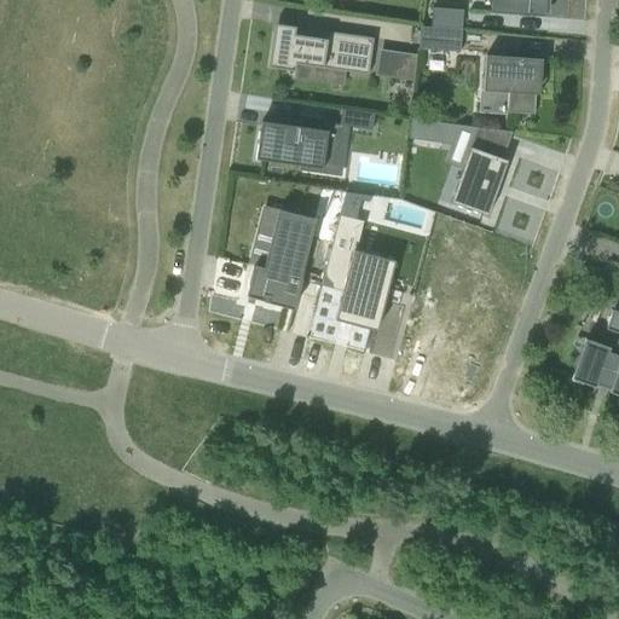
[(549,0),(490,0),(490,13),(544,17),(545,13),(548,13),(549,0)]
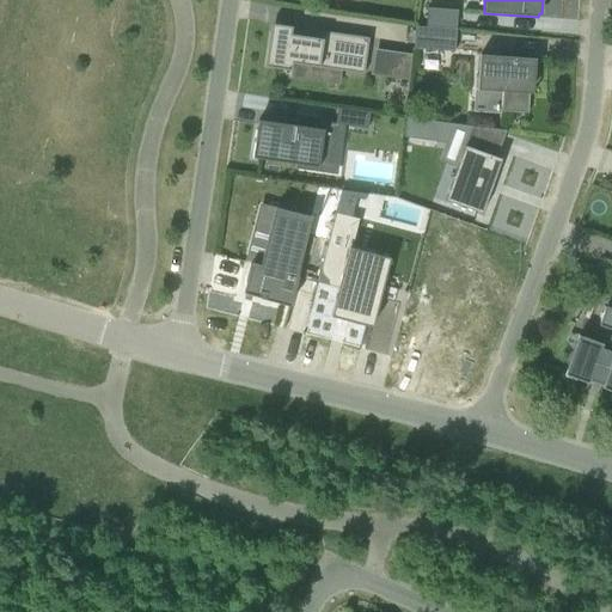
[(427,8),(426,28),(457,30),(458,11),(427,8)]
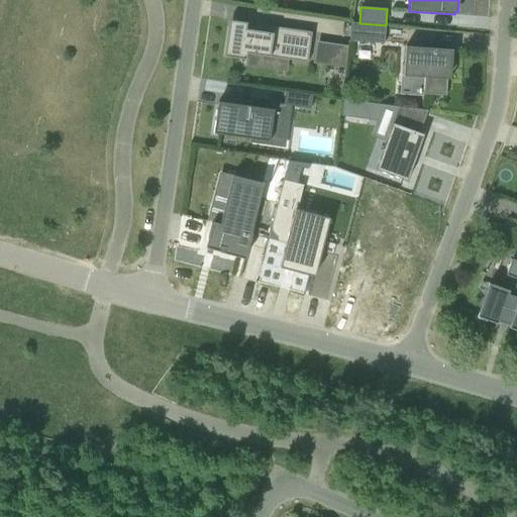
[(246,54),(286,60),(306,63),(311,32),(245,22),(244,30),(228,28),(224,56),(229,57),(229,58),(245,60),(246,54)]
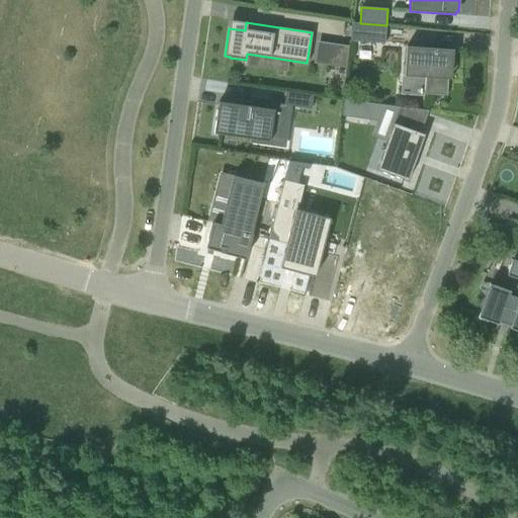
[(386,25),(360,23),(351,23),(350,41),(384,44),(386,25)]
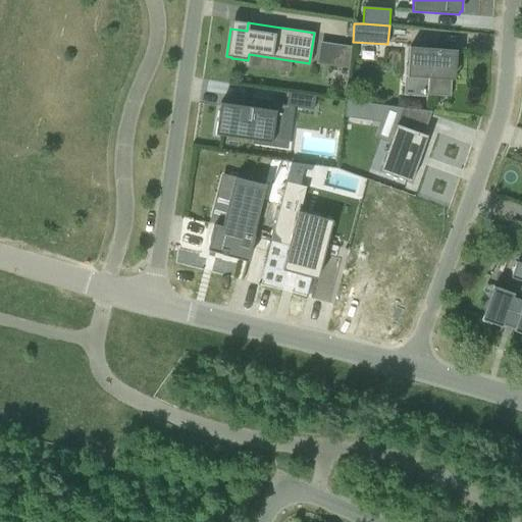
[(335,67),(348,69),(352,47),(338,45),(335,67)]
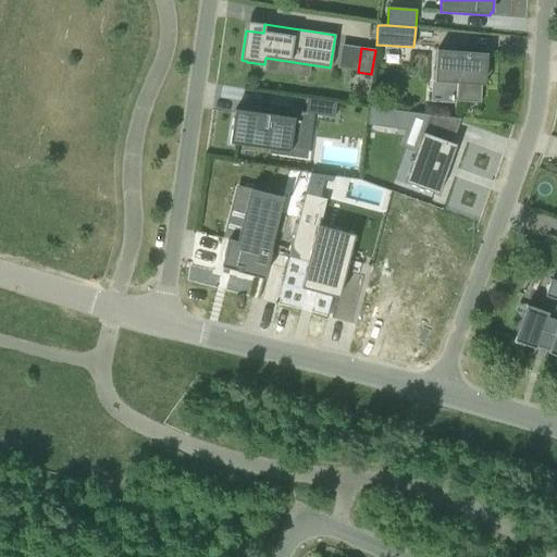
[(486,75),(487,53),(436,50),(434,82),(456,84),(455,101),(481,103),(482,75),(486,75)]
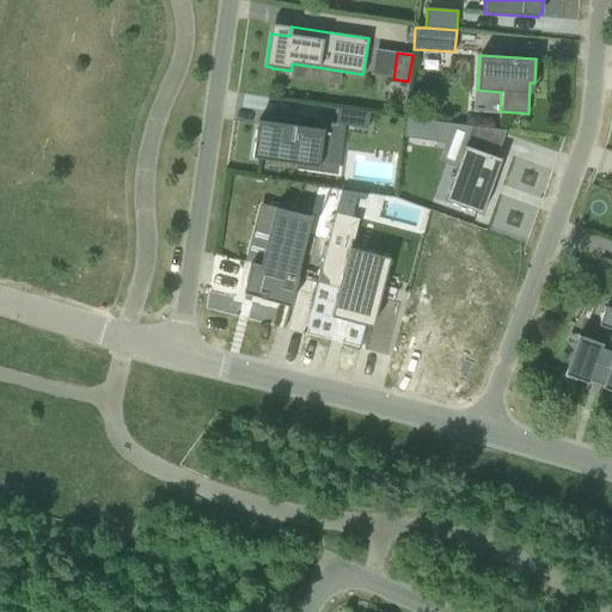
[(335,124),(368,129),(371,112),(337,108),(335,124)]
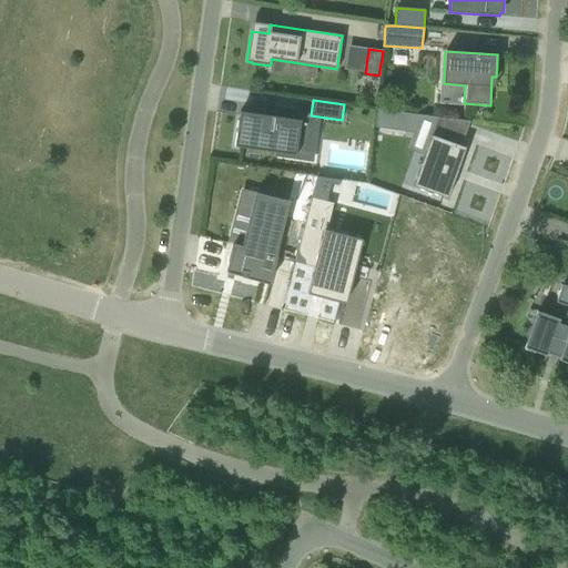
[(375,127),(414,132),(421,115),(377,109),(375,127)]
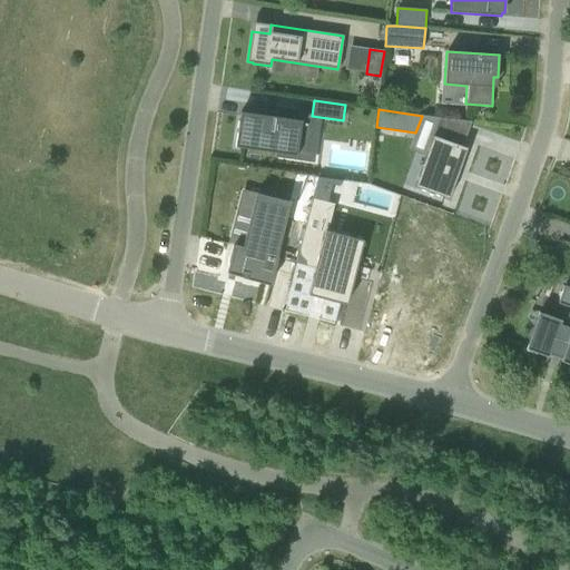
[(235,147),(296,156),(303,117),(274,112),(274,117),(241,112),(235,147)]
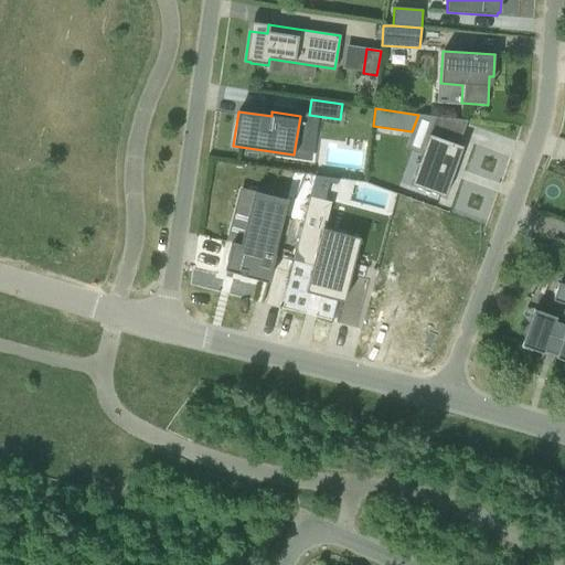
[(467,121),(437,117),(430,136),(428,135),(411,185),(445,198),(462,147),(458,146),(467,121)]
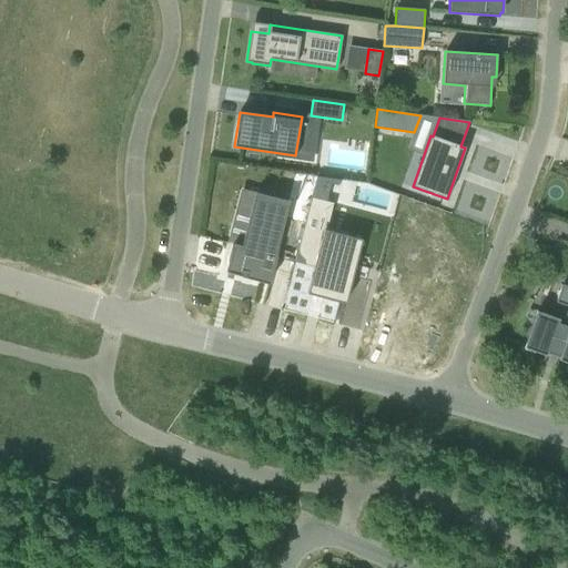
[(314,267),(307,294),(346,304),(358,255),(382,261),(393,215),(356,205),(345,250),(323,243),(333,204),(311,198),(294,263),(314,267)]
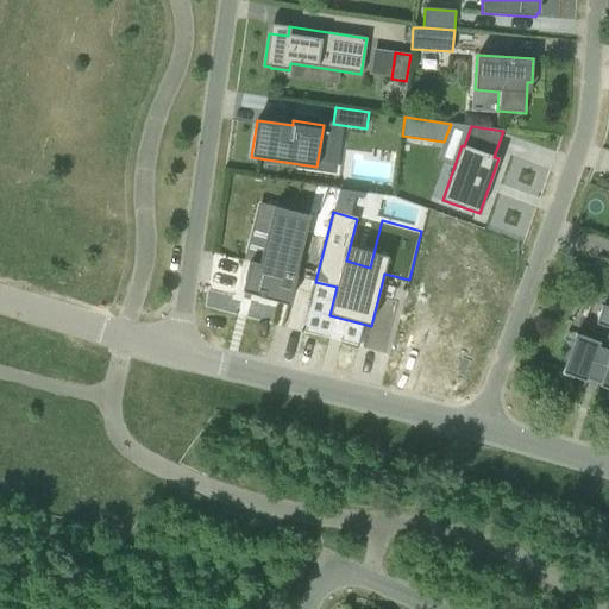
[(242,293),(288,305),(296,274),(295,274),(309,217),(306,215),(305,223),(278,217),(267,267),(262,265),(250,262),(242,293)]
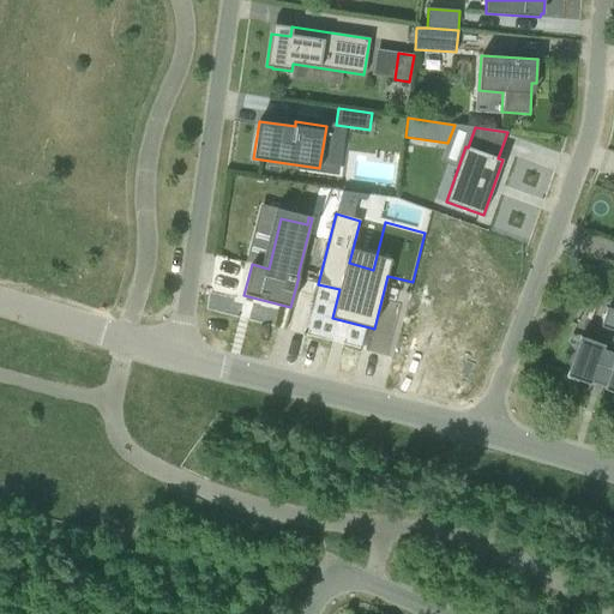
[(613,311),(607,308),(601,327),(613,331),(613,332),(607,351),(603,350),(605,345),(581,337),(566,377),(590,385),(591,383),(605,387),(603,390),(613,393),(613,311)]
